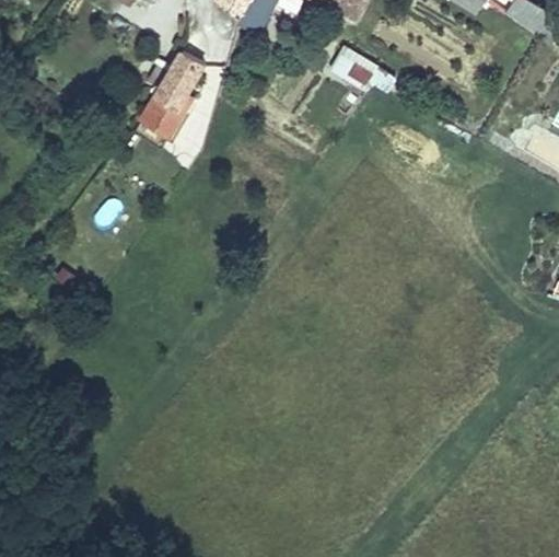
[(218,0),(233,8),(235,3),(247,9),(252,0),(218,0)]
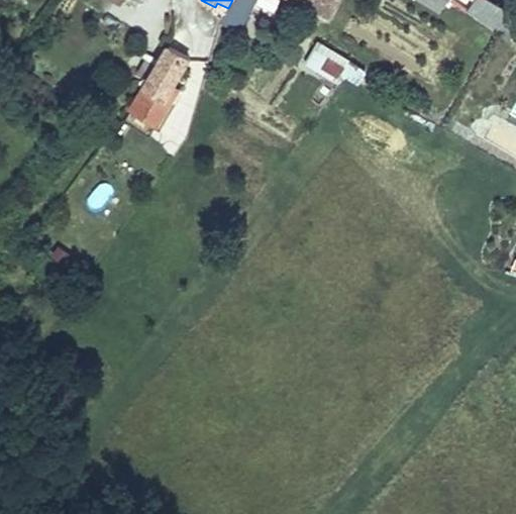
[(239,32),(258,0),(299,0),(329,14),(336,0),(232,0),(228,8),(226,12),(221,22),(239,32)]
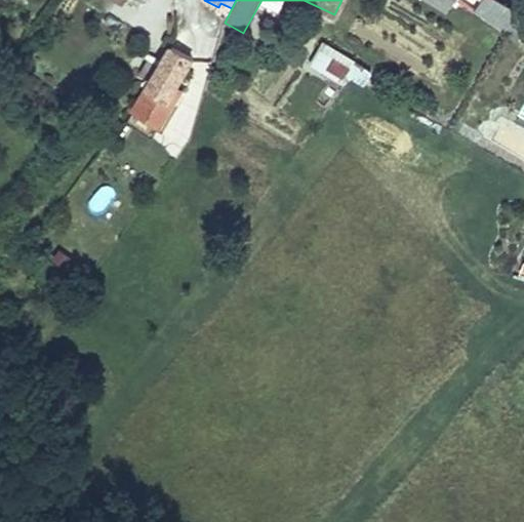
[(428,0),(447,11),(453,0),(428,0)]
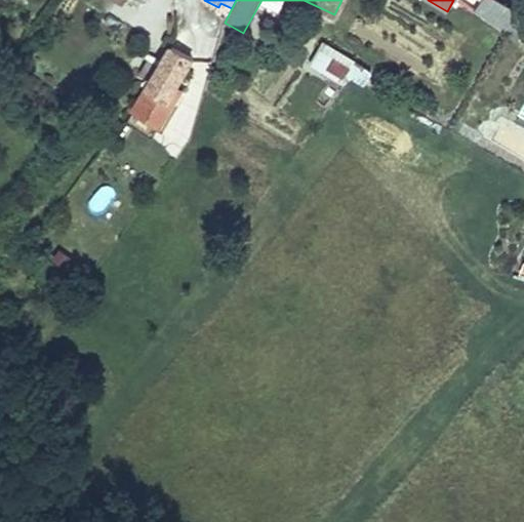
[(456,2),(475,13),(518,42),(523,32),(523,15),(494,0),(457,0),(456,1),(456,2)]
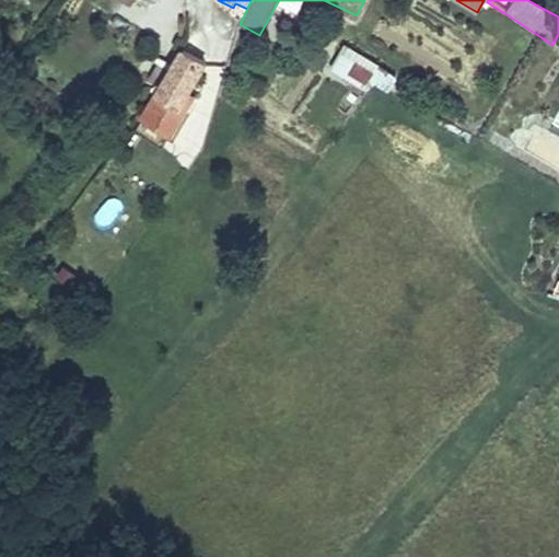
[(245,13),(247,9),(235,3),(233,8),(245,13)]
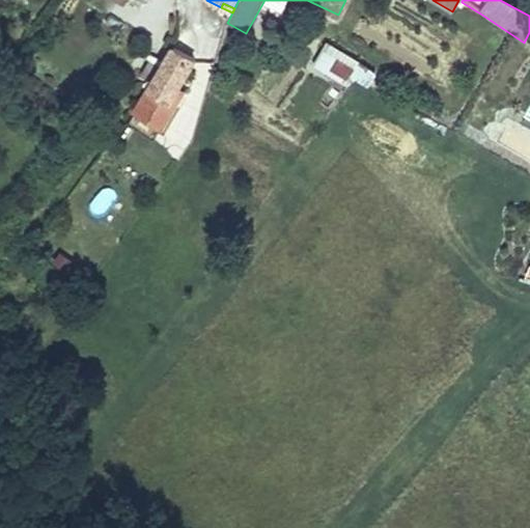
[(315,66),(340,82),(337,87),(343,90),(350,80),(359,63),(328,45),(315,66)]
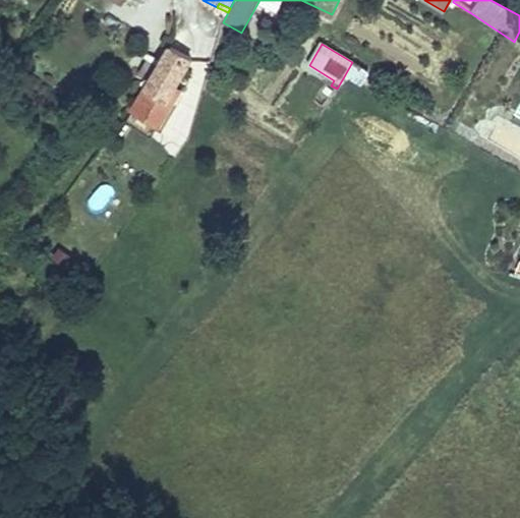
[(127,108),(153,125),(172,98),(166,94),(188,60),(168,46),(127,108)]
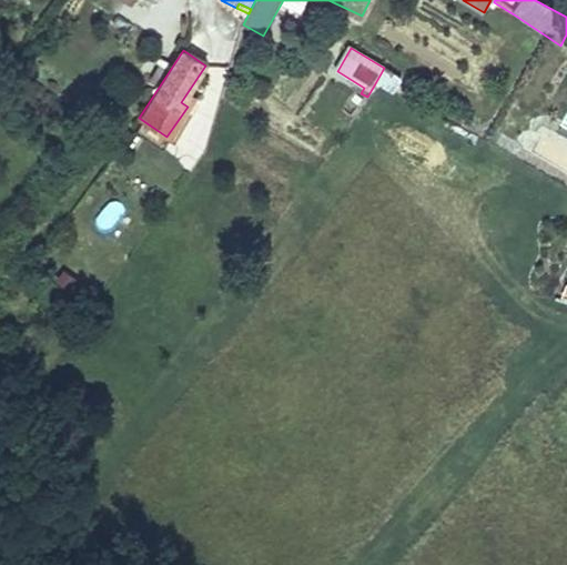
[(510,114),(500,132),(517,142),(530,127),(522,120),(510,114)]
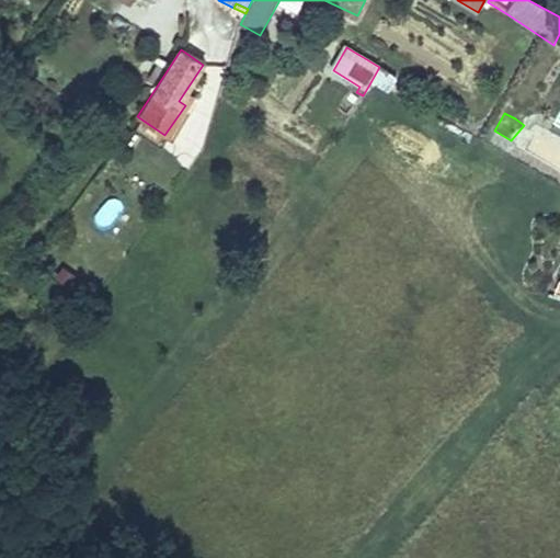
[(191,127),(214,143),(220,132),(197,115),(191,127)]
